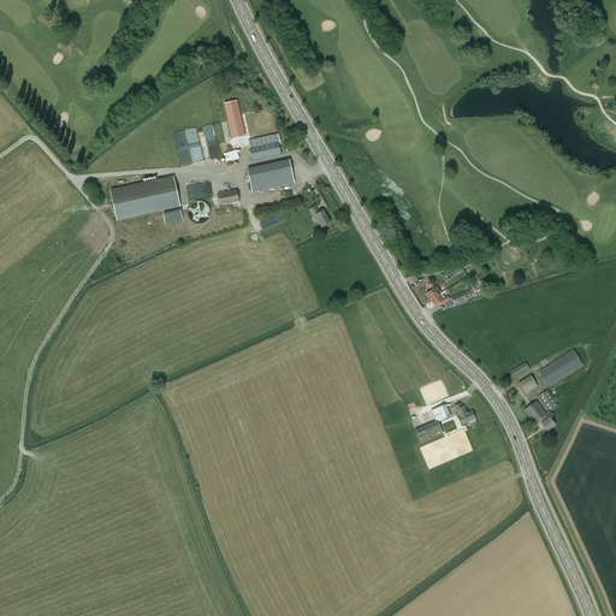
[(246,95),(254,105),(260,101),(250,92),(246,95)]
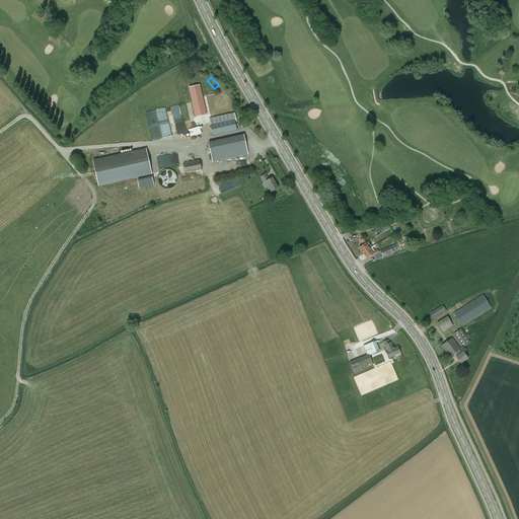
[(199,85),(190,87),(193,100),(196,118),(204,116),(206,115),(199,85)]
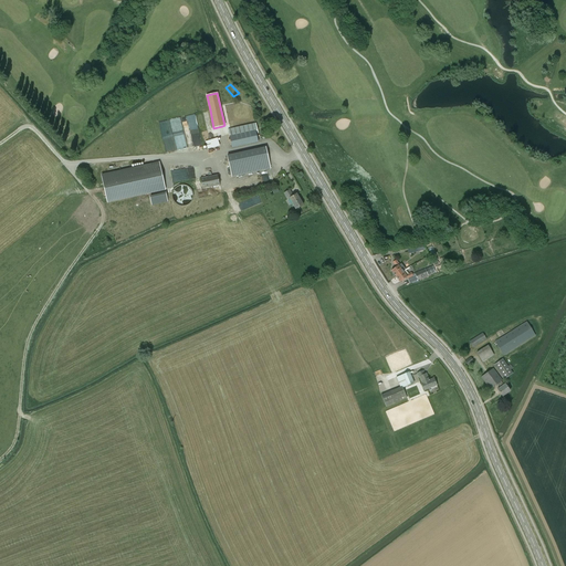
[(181,117),(186,140),(191,139),(192,146),(201,145),(196,114),(181,117)]
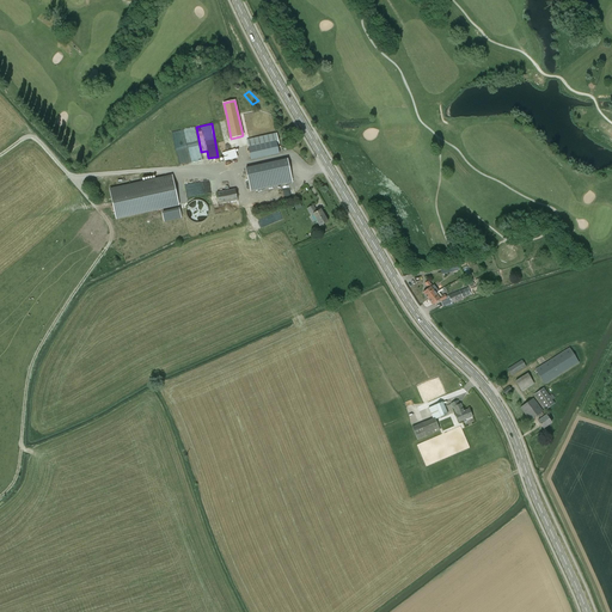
[(175,140),(179,166),(190,164),(184,132),(175,134),(175,138),(179,138),(179,139),(175,140)]
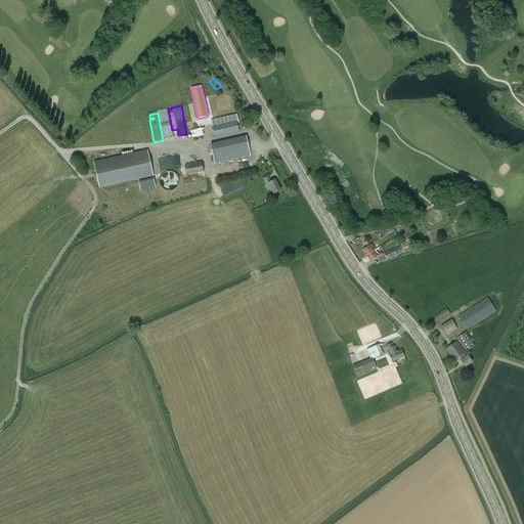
[(236,114),(211,120),(215,137),(239,132),(237,125),(239,124),(236,114)]
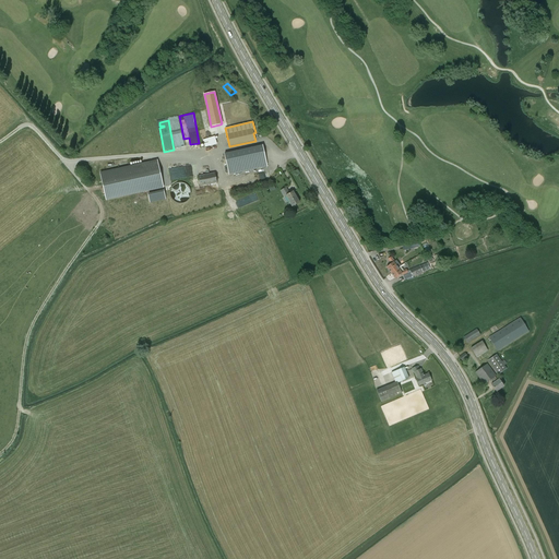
[(206,139),(203,140),(205,147),(210,145),(210,146),(217,144),(214,137),(207,139),(206,139)]
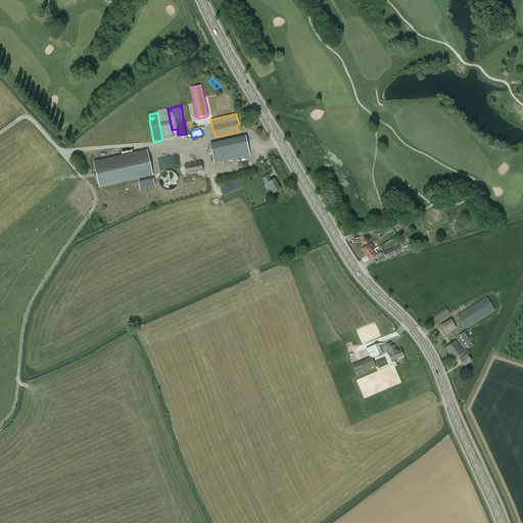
[(214,164),(250,156),(245,135),(209,143),(214,164)]
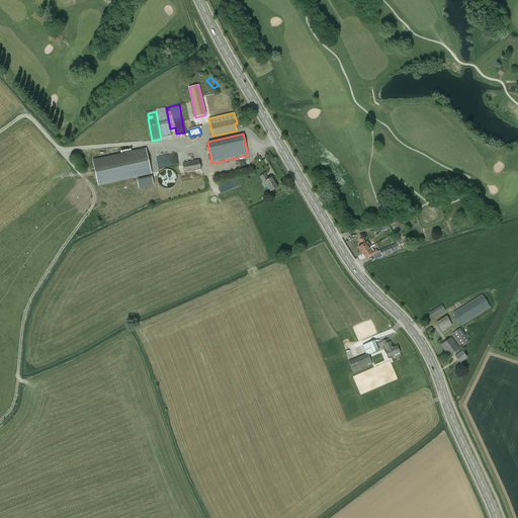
[(98,185),(151,173),(146,149),(93,161),(98,185)]
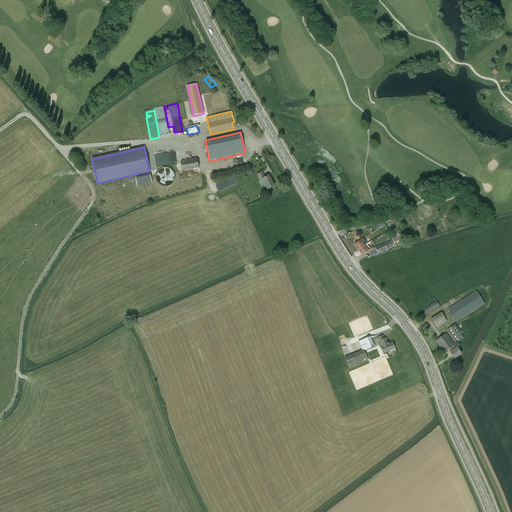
[(167,153),(155,153),(156,164),(168,163),(167,153)]
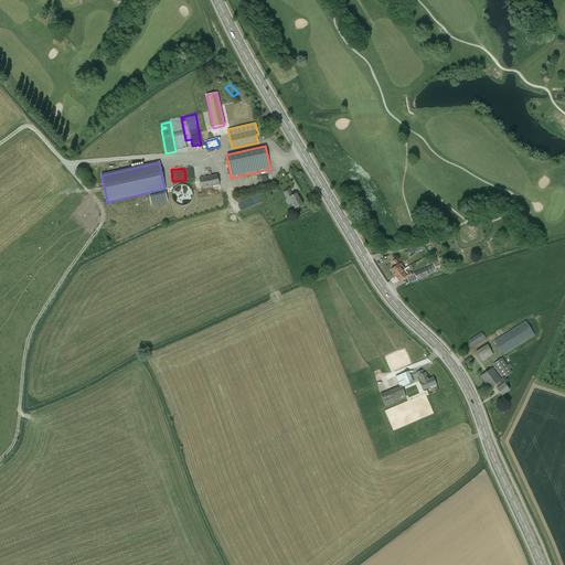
[(202,189),(220,185),(217,174),(200,178),(202,189)]
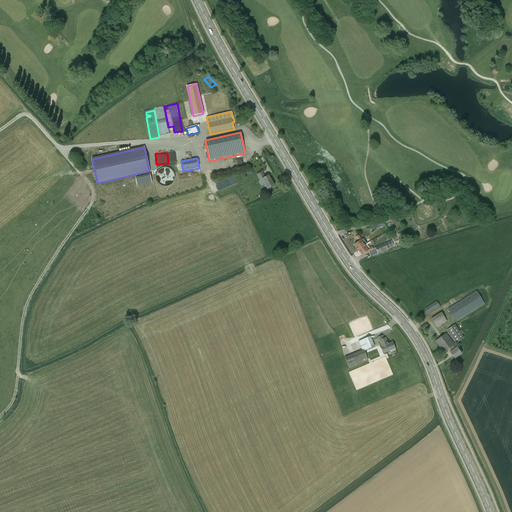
[(260,181),(262,180),(267,189),(274,185),(268,175),(265,177),(262,171),(256,175),(260,181)]
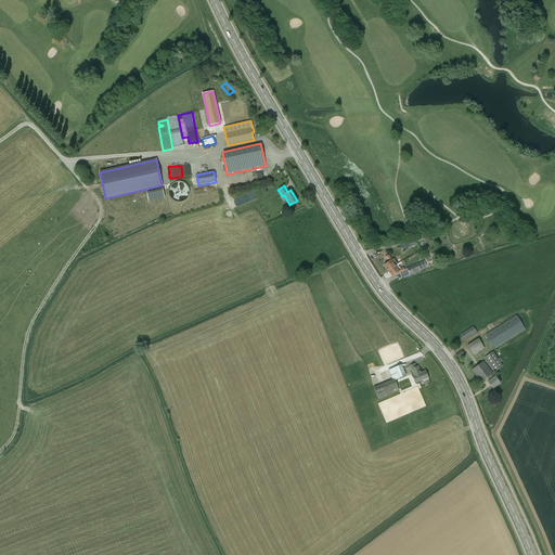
[(388,261),(384,266),(388,271),(397,265),(397,263),(394,258),(392,259),(388,255),(385,257),(388,261)]
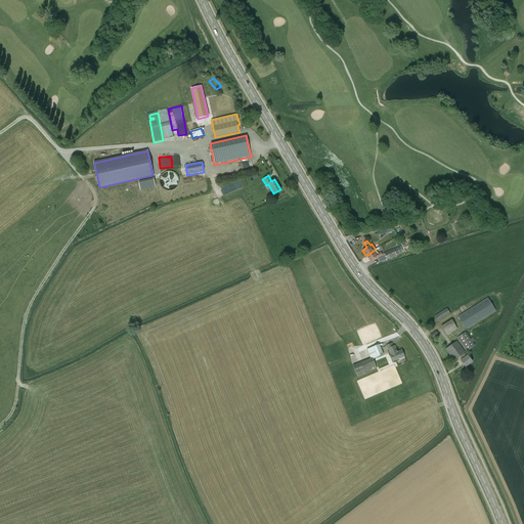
[(393,249),(384,253),(387,259),(396,255),(402,252),(400,247),(394,250),(393,249)]
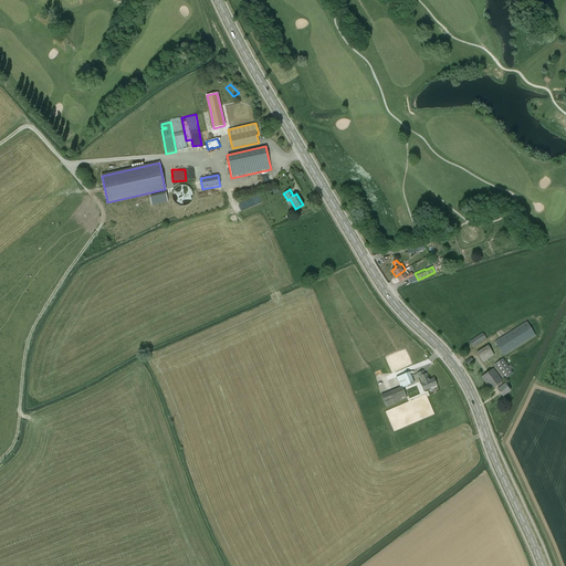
[(408,274),(405,270),(396,276),(400,282),(406,278),(407,280),(413,276),(411,272),(408,274)]
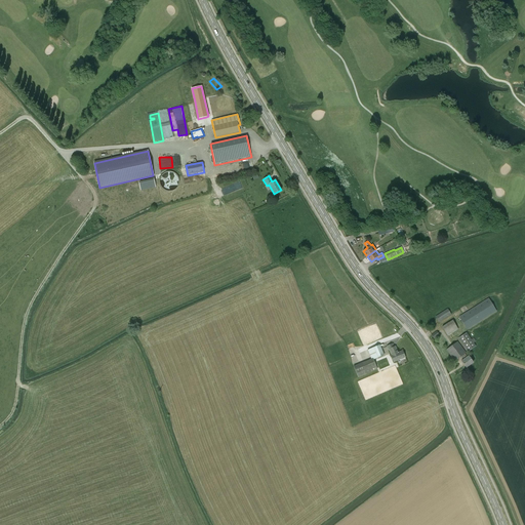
[(496,311),(489,298),(459,317),(459,318),(458,319),(459,321),(460,320),(467,329),(496,311)]
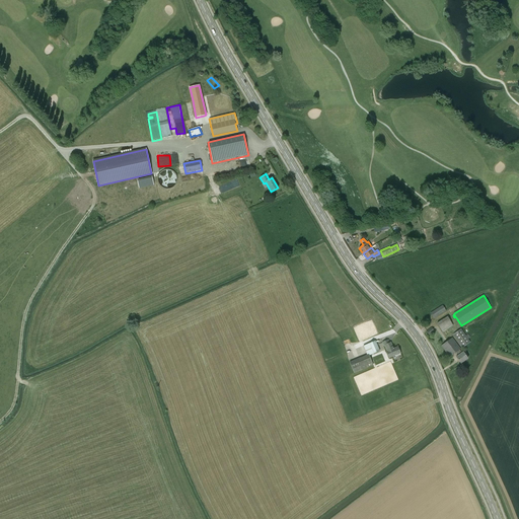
[(446,310),(443,305),(431,313),(434,318),(446,310)]
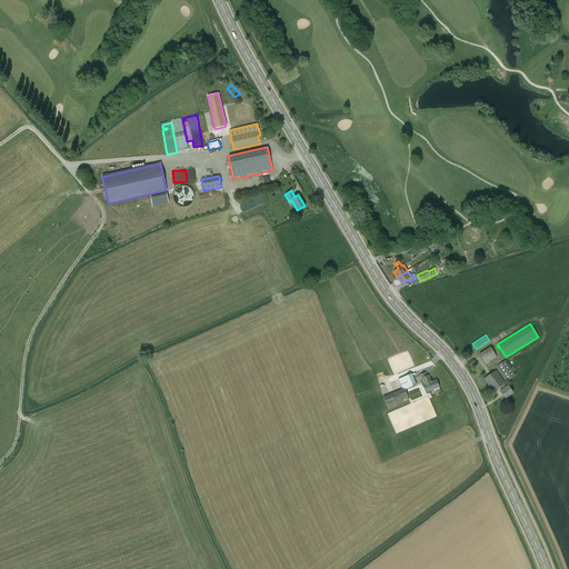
[(491,347),(480,353),(486,363),(497,357),(491,347)]
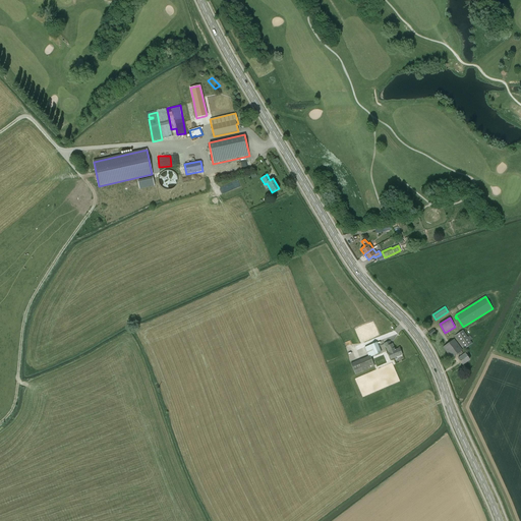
[(467,337),(463,331),(455,336),(464,349),(472,344),(469,340),(472,339),(470,336),(467,337)]
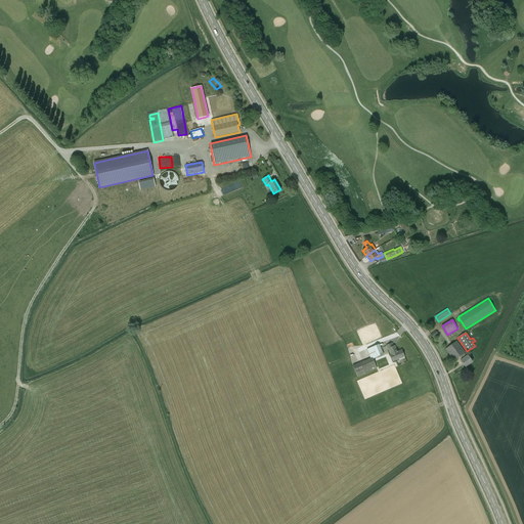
[(466,352),(456,341),(445,349),(453,360),(461,355),(463,359),(461,360),(465,366),(472,362),(468,355),(466,356),(464,353),(466,352)]
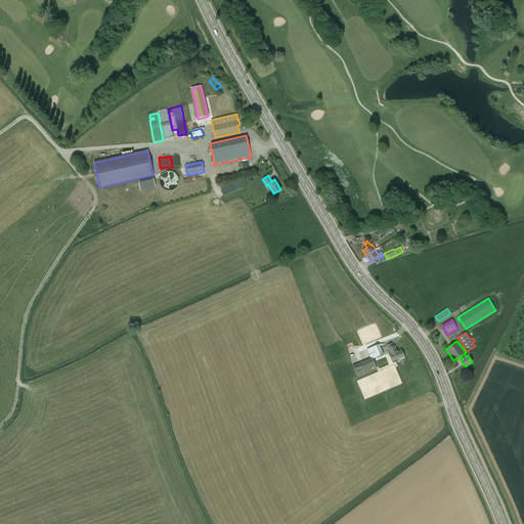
[(388,349),(391,354),(390,355),(393,361),(399,359),(399,360),(405,357),(402,350),(397,352),(395,346),(393,347),(391,343),(386,345),(388,349)]
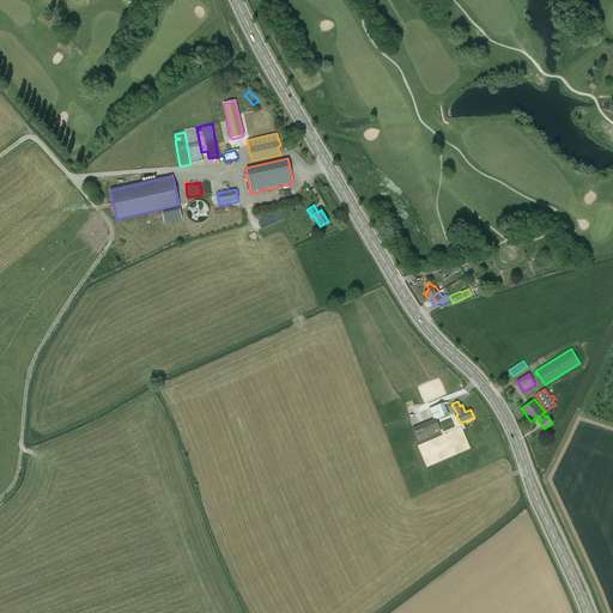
[(448,414),(443,402),(429,408),(435,420),(448,414)]
